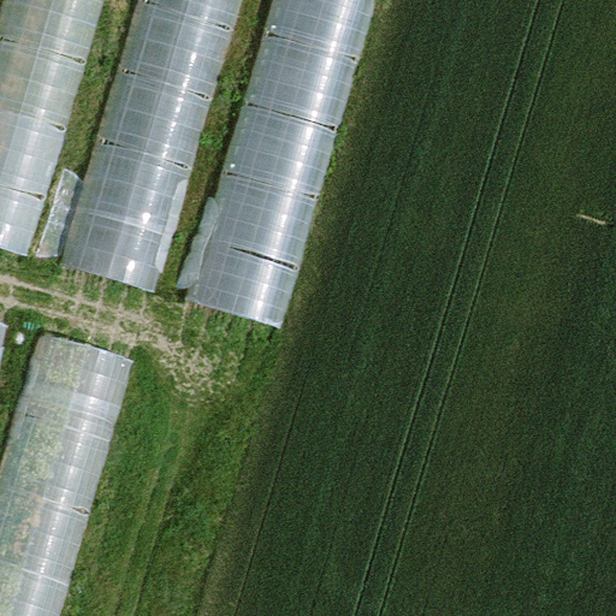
[(0,0),(0,247),(30,256),(105,0),(0,0)]
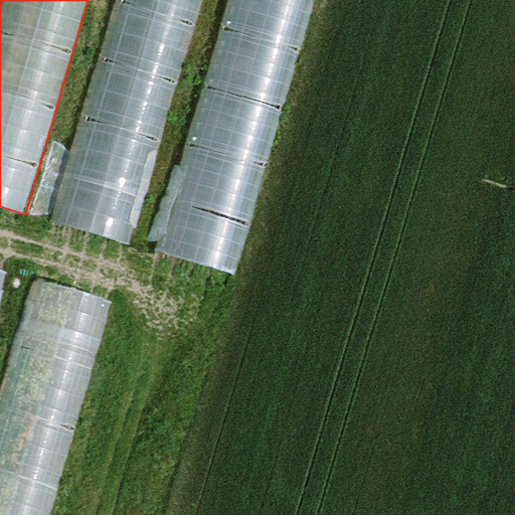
[(117,0),(50,219),(126,243),(199,0),(117,0)]
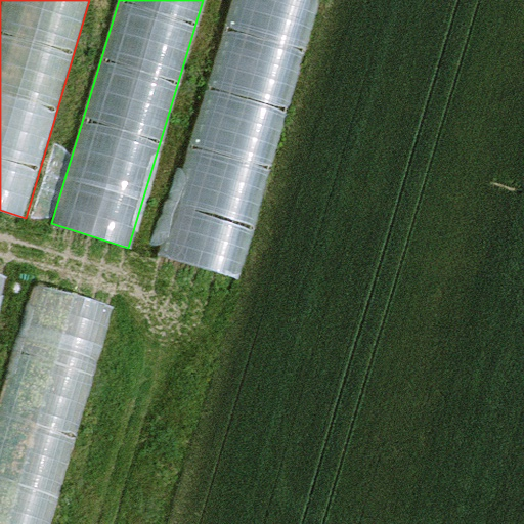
[(235,0),(162,254),(238,278),(320,0),(235,0)]
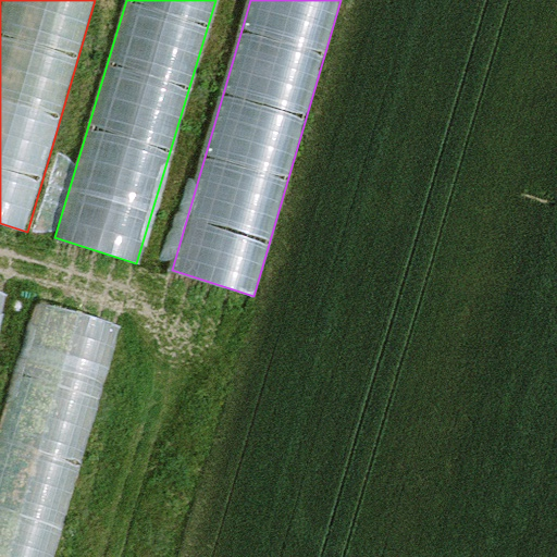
[(0,347),(15,297),(0,291),(0,347)]
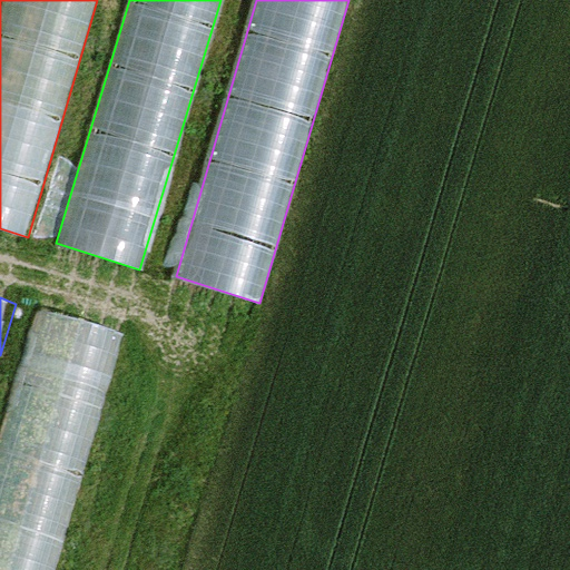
[(41,310),(0,448),(0,569),(56,569),(123,333),(41,310)]
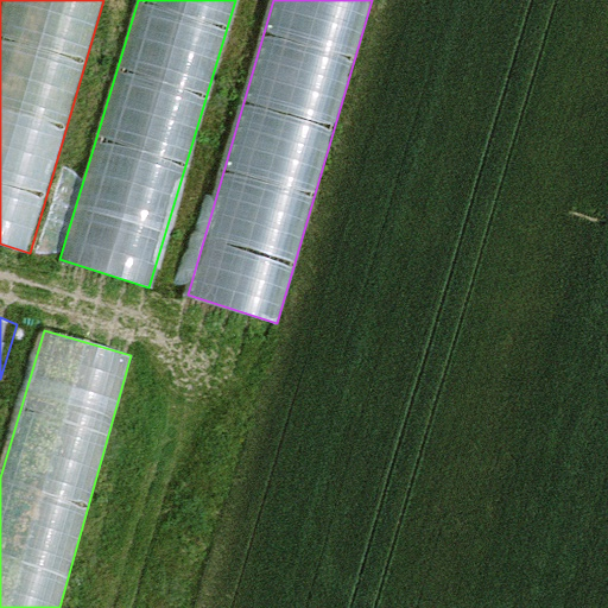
All buildings are outlined.
